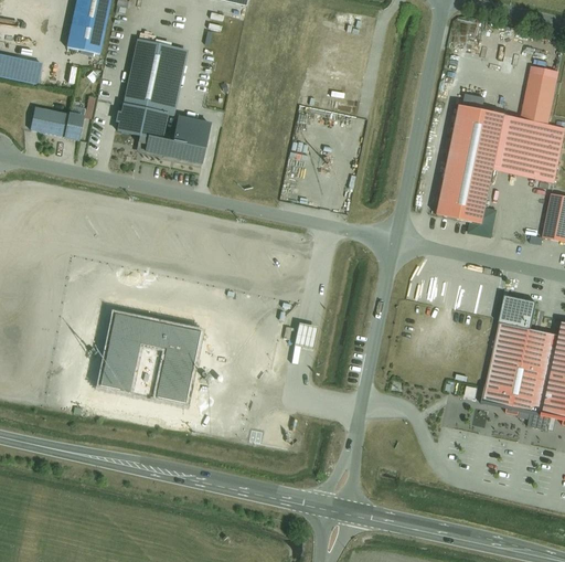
[(43,0),(40,12),(51,14),(53,1),(49,0),(43,0)]
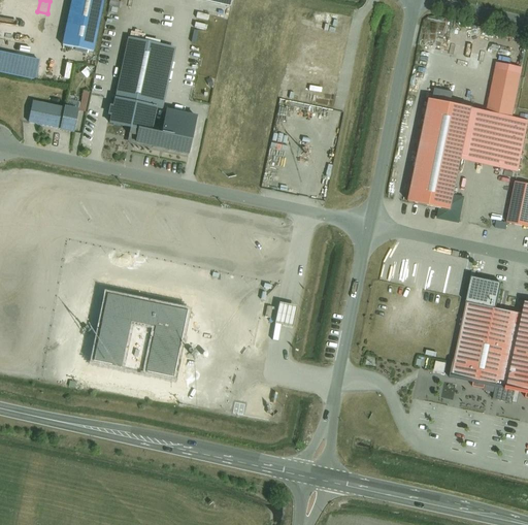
[(69,0),(61,43),(93,51),(102,0),(69,0)]
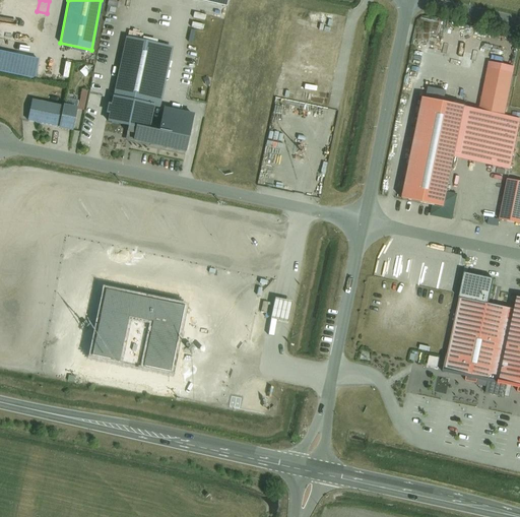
[(355,31),(359,15),(346,13),(344,23),(353,24),(352,30),(355,31)]
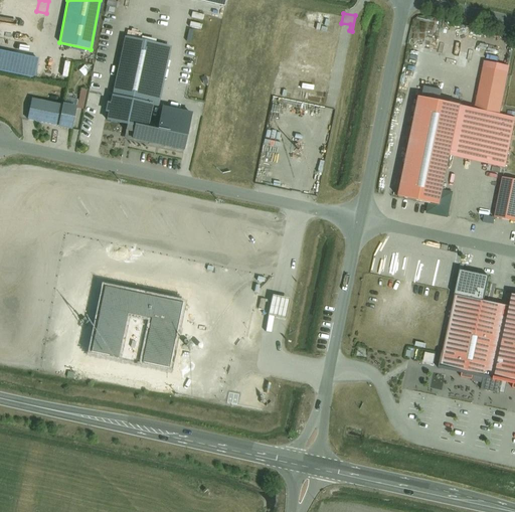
[(140,39),(124,35),(109,102),(106,101),(104,111),(107,112),(105,120),(126,125),(125,130),(132,132),(131,138),(183,150),(191,112),(158,104),(171,46),(155,42),(156,38),(141,34),(140,39)]
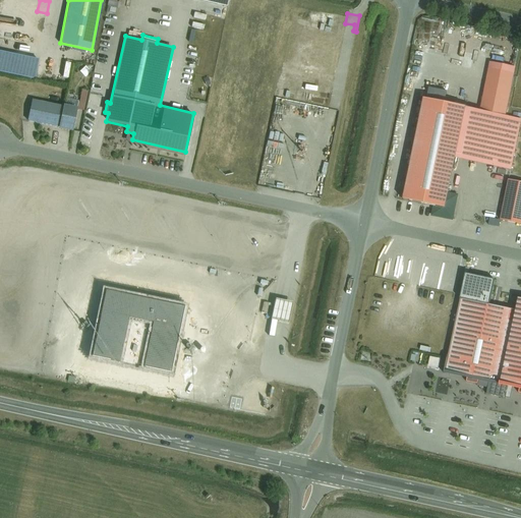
[(0,50),(0,69),(34,77),(38,59),(0,50)]
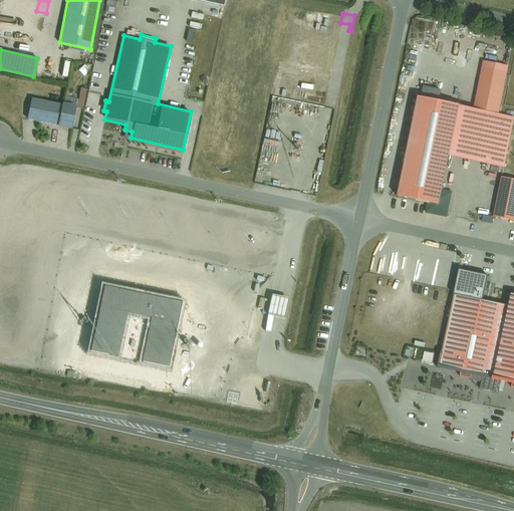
[(473,107),(460,104),(418,96),(398,196),(440,204),(450,155),(504,166),(513,115),(499,112),(509,64),(483,59),(473,107)]
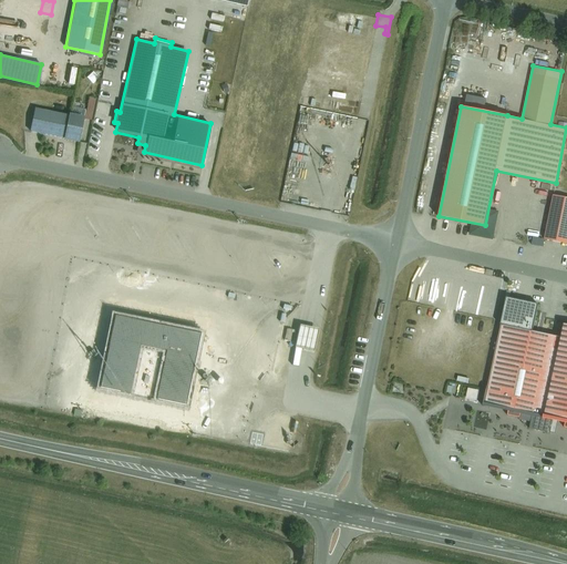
[(68,113),(33,106),(29,131),(62,137),(62,139),(78,142),(83,118),(92,120),(96,98),(88,95),(85,108),(71,105),(70,112),(68,112),(68,113)]
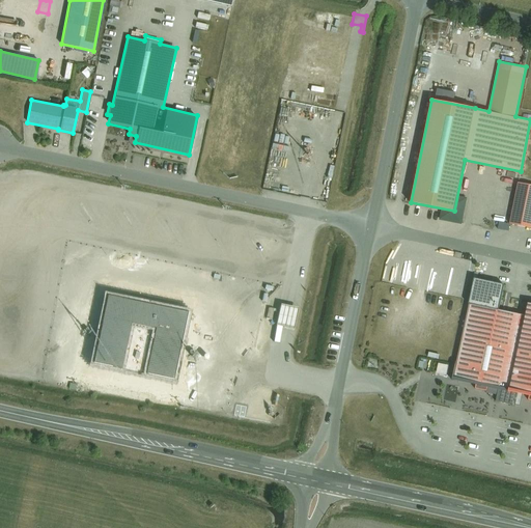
[(530,185),(518,183),(509,222),(530,226),(530,185)]
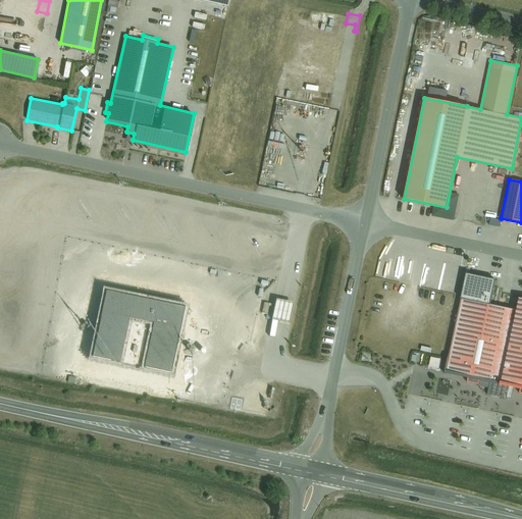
[(516,309),(462,297),(446,369),(521,385),(521,298),(519,298),(516,309)]
